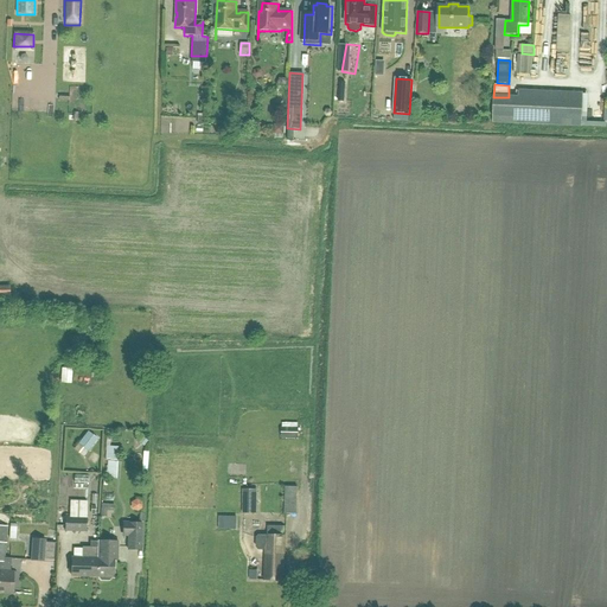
[(583,93),(519,90),(518,102),(493,101),(492,123),(582,127),(583,93)]
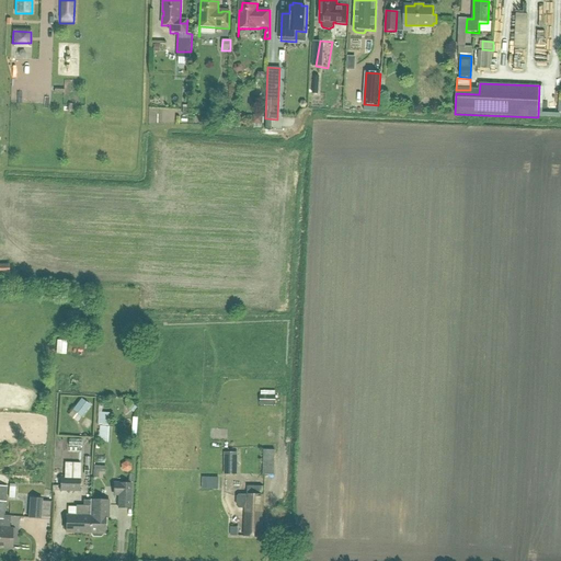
[(64,87),(55,86),(54,94),(63,95),(64,87)]
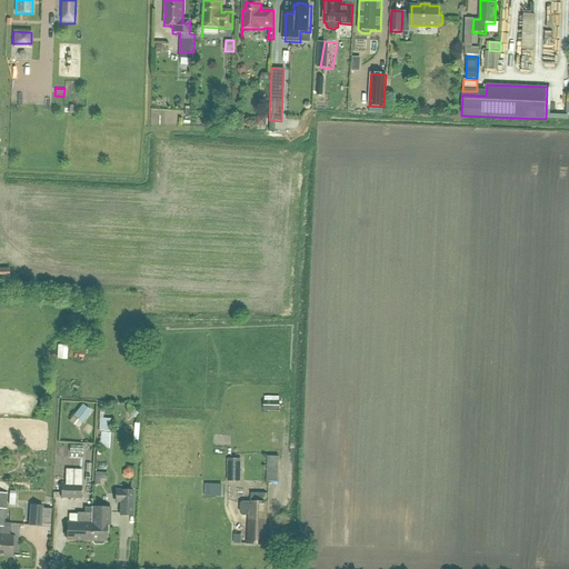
[(59,343),(59,358),(69,358),(69,343),(59,343)]
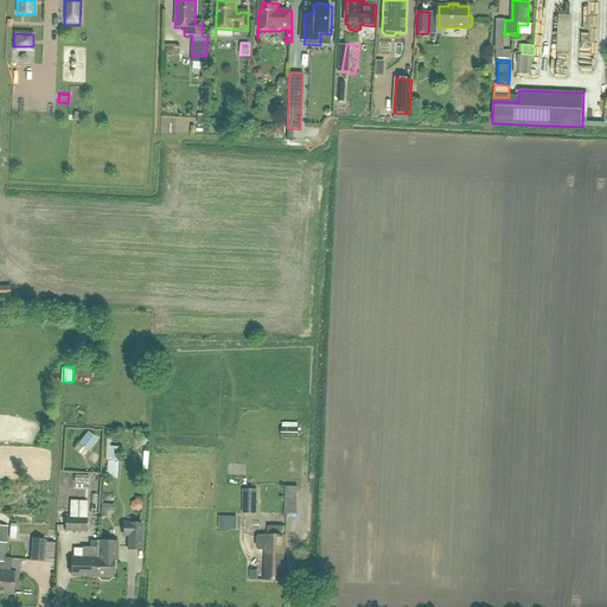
[(257,428),(259,414),(247,413),(246,427),(257,428)]
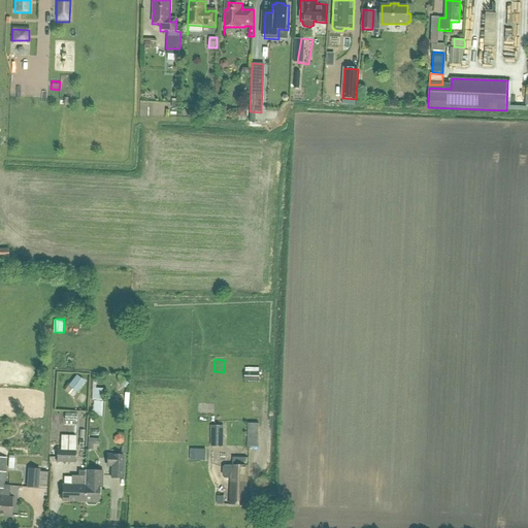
[(260,372),(244,372),(244,382),(260,382),(260,372)]
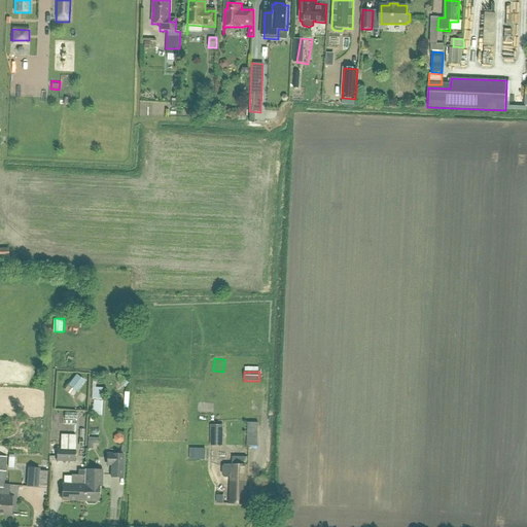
[(76,375),(67,386),(76,392),(84,381),(76,375)]
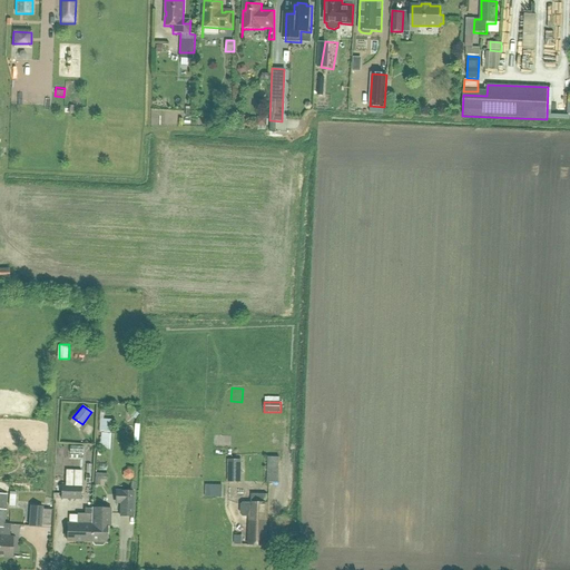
[(218,426),(218,413),(209,414),(210,428),(218,426)]
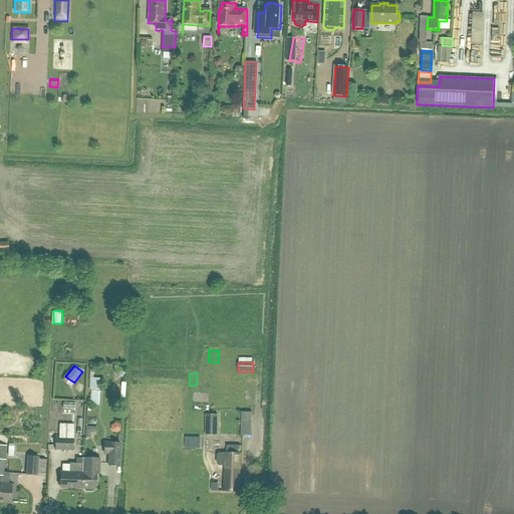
[(98,374),(91,374),(90,399),(87,399),(86,405),(98,406),(99,383),(97,383),(98,374)]
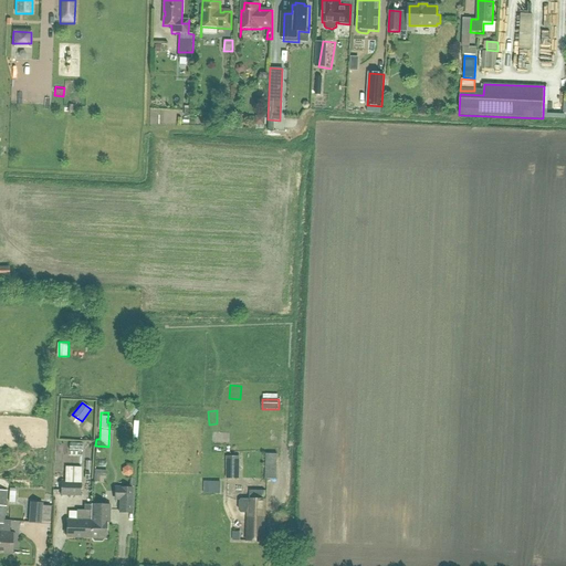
[(227,479),(238,480),(239,457),(227,457),(227,479)]
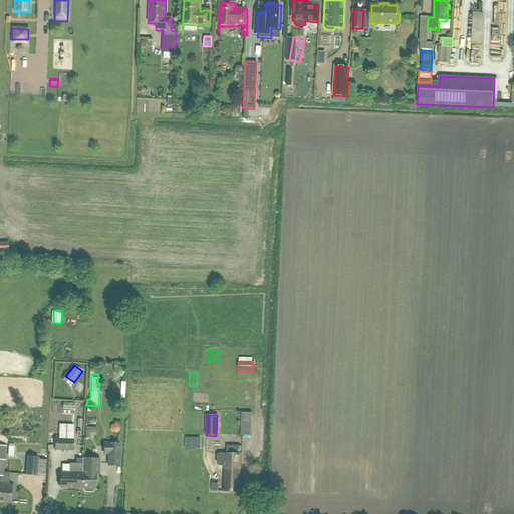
[(59,424),(58,437),(55,437),(54,451),(73,451),(73,439),(74,425),(59,424)]
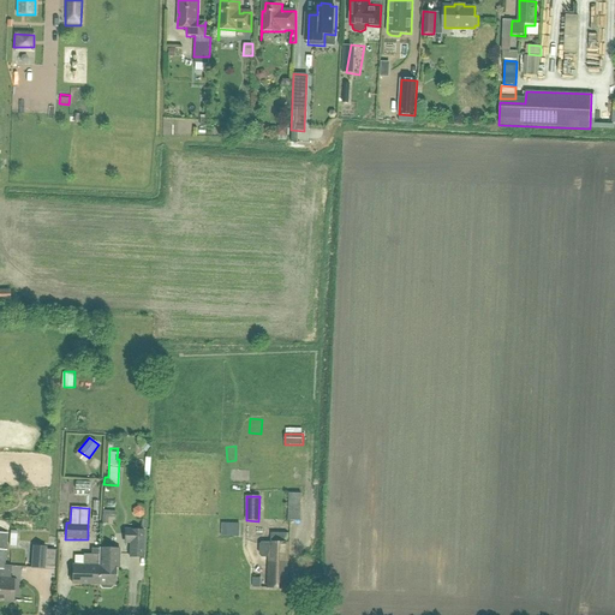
[(144,519),(147,511),(137,507),(133,514),(144,519)]
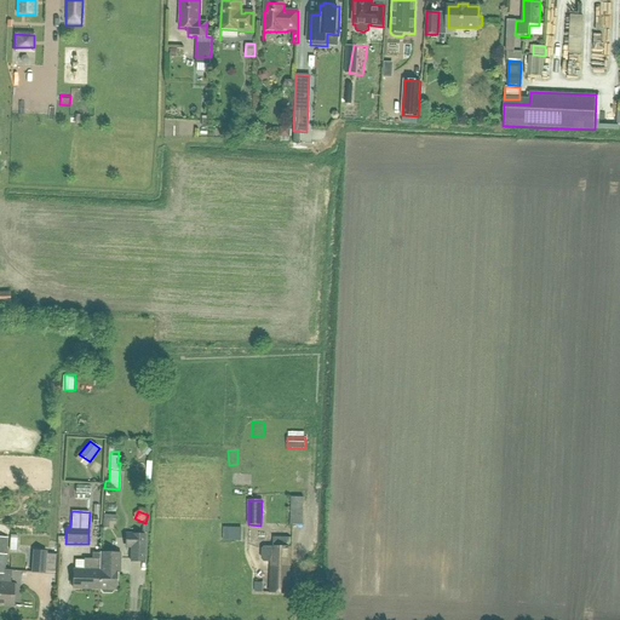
[(304,547),(304,529),(296,529),(294,547),(304,547)]
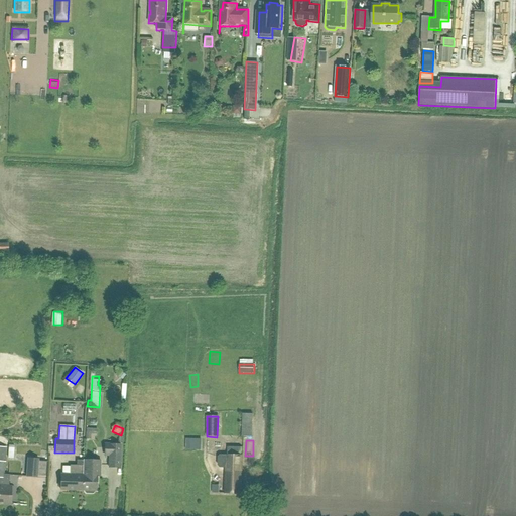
[(111,447),(109,469),(120,469),(122,448),(111,447)]
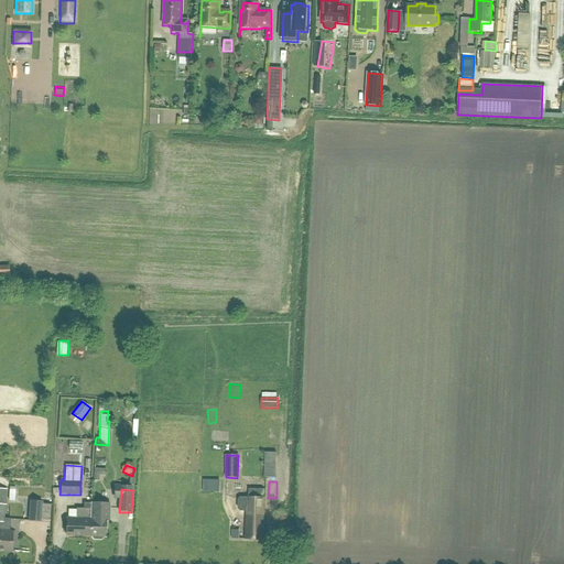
[(247,511),(246,540),(263,541),(264,498),(248,498),(241,498),(239,500),(238,509),(240,511),(247,511)]
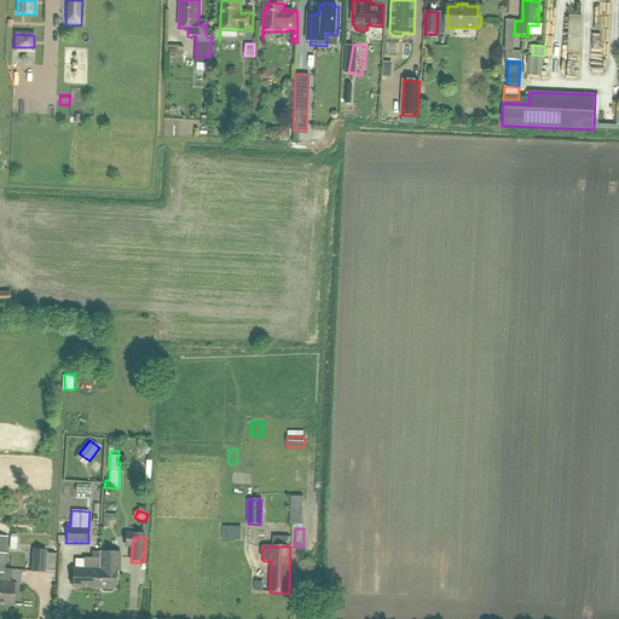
[(46,551),(33,550),(32,572),(44,572),(46,551)]
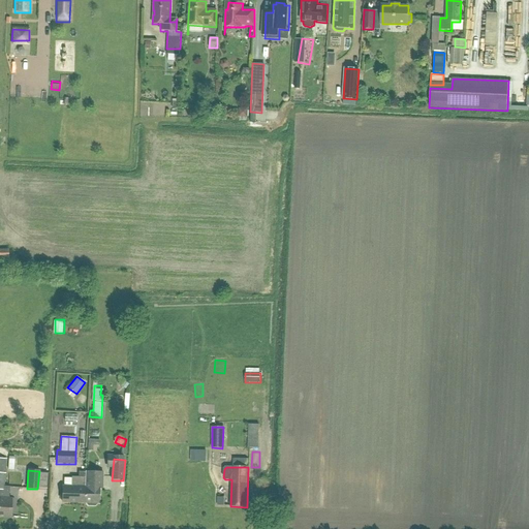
[(86,477),(85,503),(87,503),(87,505),(88,506),(95,506),(96,505),(96,503),(98,504),(99,481),(103,481),(103,473),(86,472),(86,477)]
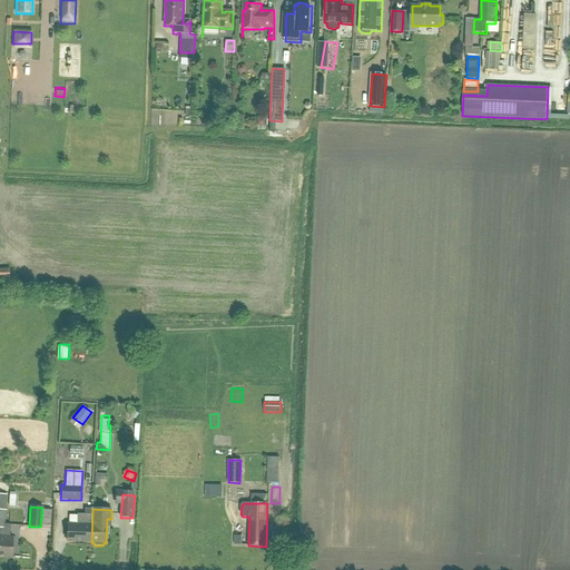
[(91,542),(92,514),(77,514),(77,524),(68,524),(67,541),(91,542)]
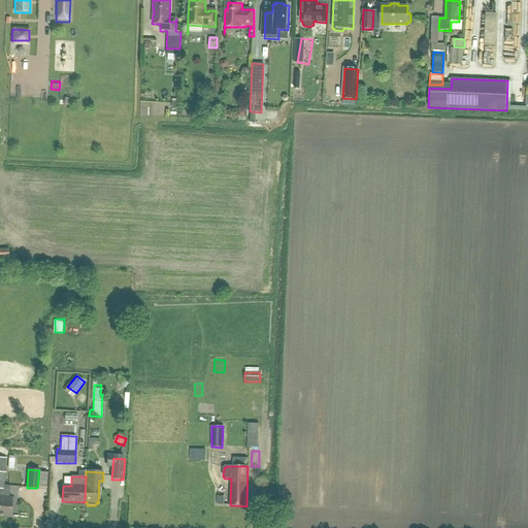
[(9,487),(4,486),(4,490),(0,489),(0,514),(10,516),(11,497),(8,497),(9,487)]
